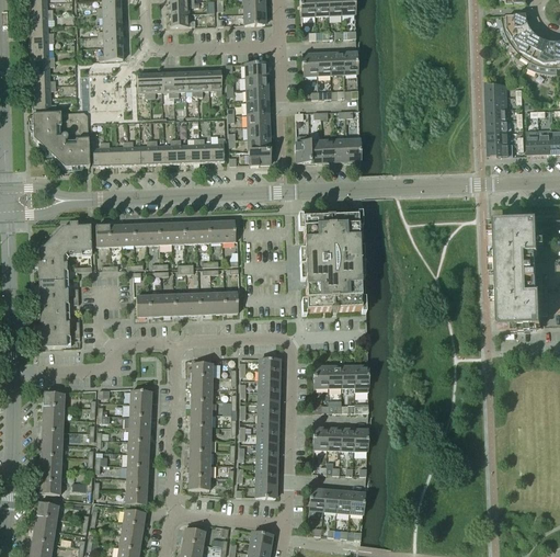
[(122,11),(121,0),(102,0),(103,7),(96,7),(98,11),(122,11)]
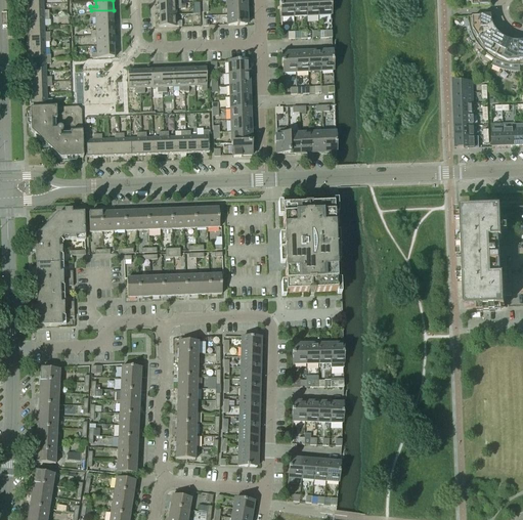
[(294,14),(293,0),(280,0),(281,14),(294,14)]
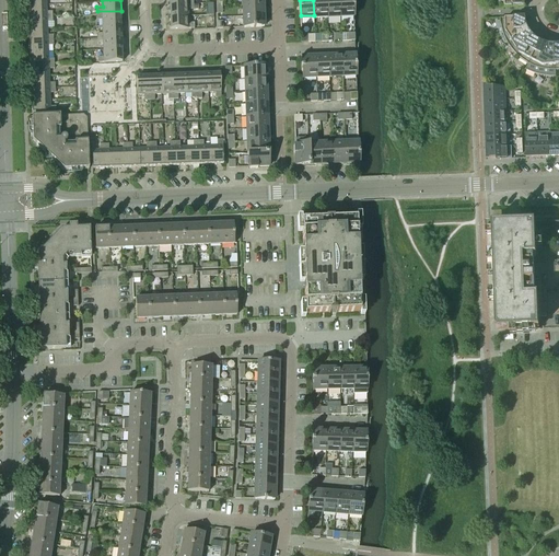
[(327,14),(326,0),(313,0),(314,15),(327,14)]
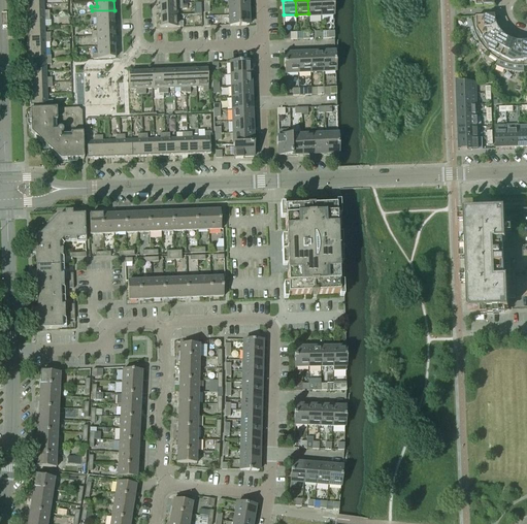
[(321,13),(320,0),(307,0),(308,13),(321,13)]
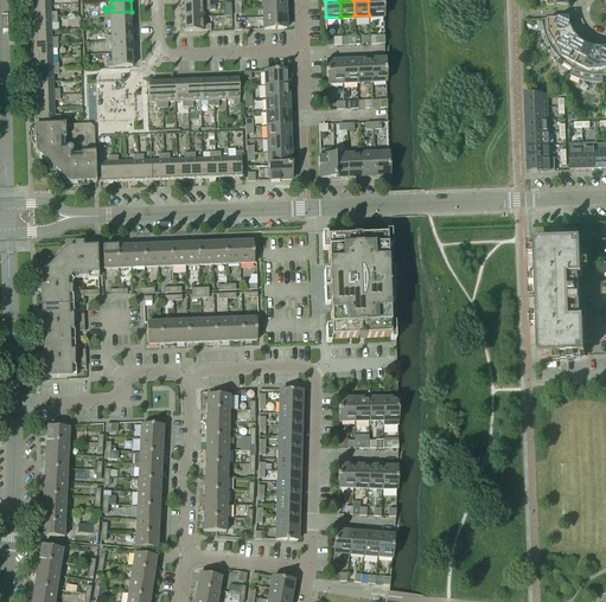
[(384,14),(383,0),(368,0),(369,15),(384,14)]
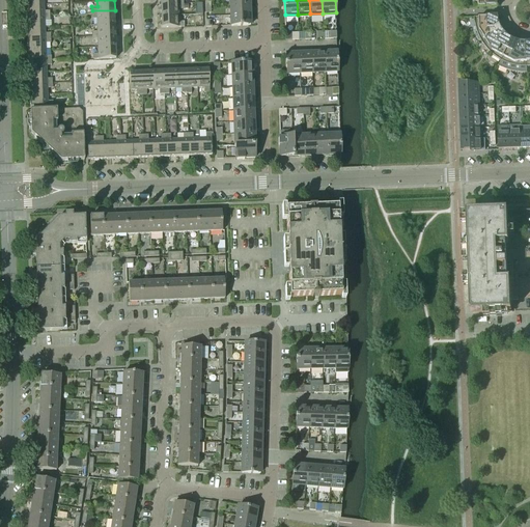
[(45,8),(45,1),(27,2),(27,14),(50,12),(50,7),(45,8)]
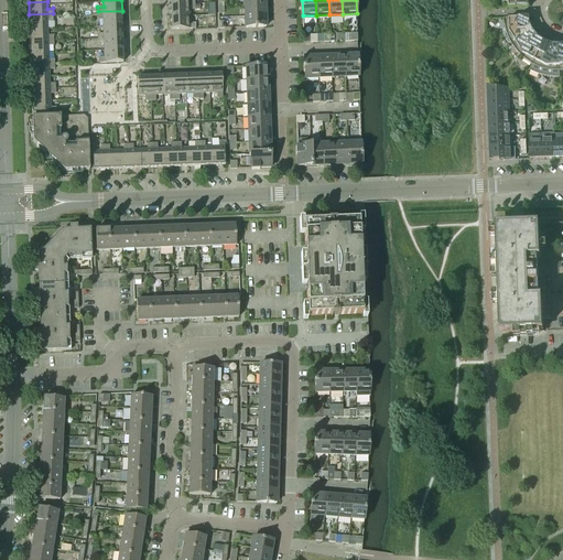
[(191,13),(190,6),(195,6),(195,1),(171,2),(172,13),(191,13)]
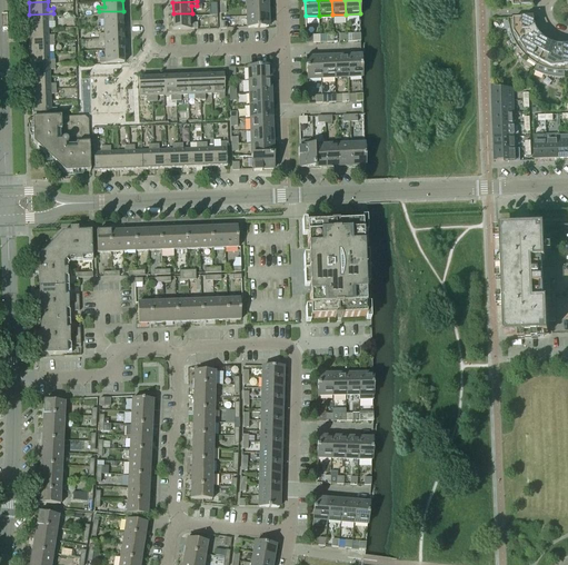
[(269,13),(268,2),(248,3),(248,13),(269,13)]
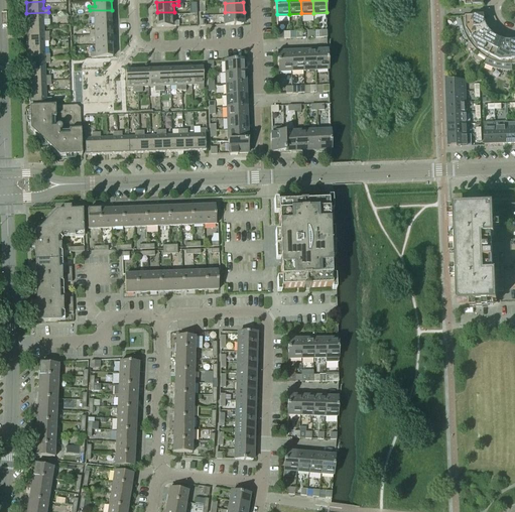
[(112,20),(112,10),(90,10),(90,15),(95,15),(95,21),(112,20)]
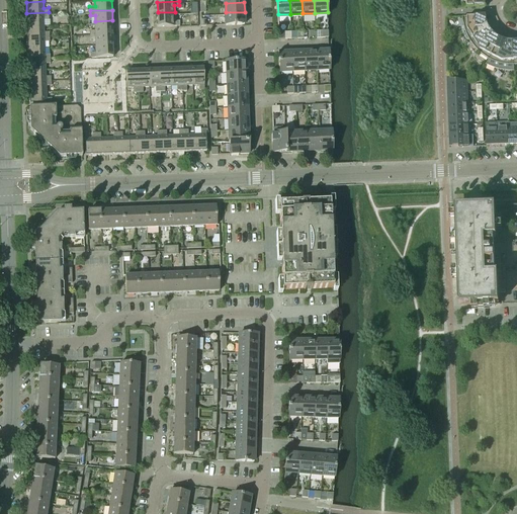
[(45,23),(45,17),(50,16),(49,12),(26,13),(27,24),(45,23)]
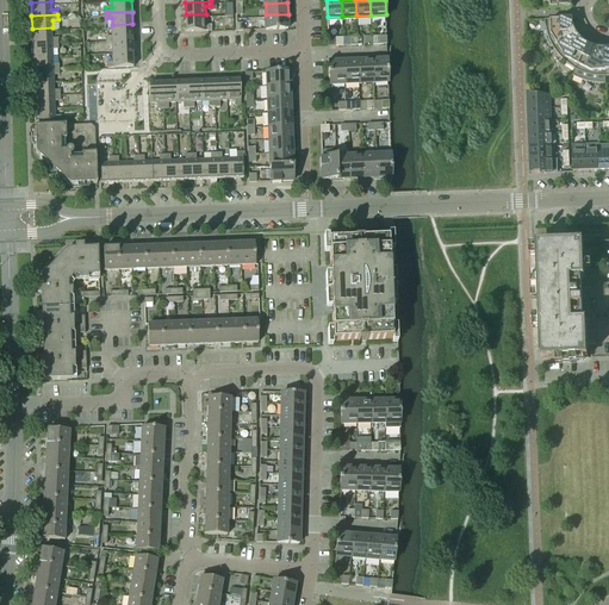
[(212,27),(212,22),(206,22),(206,14),(186,14),(186,29),(212,27)]
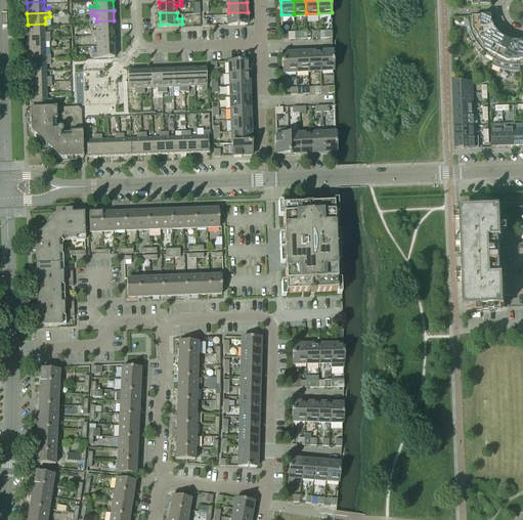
[(248,22),(248,12),(228,12),(228,23),(248,22)]
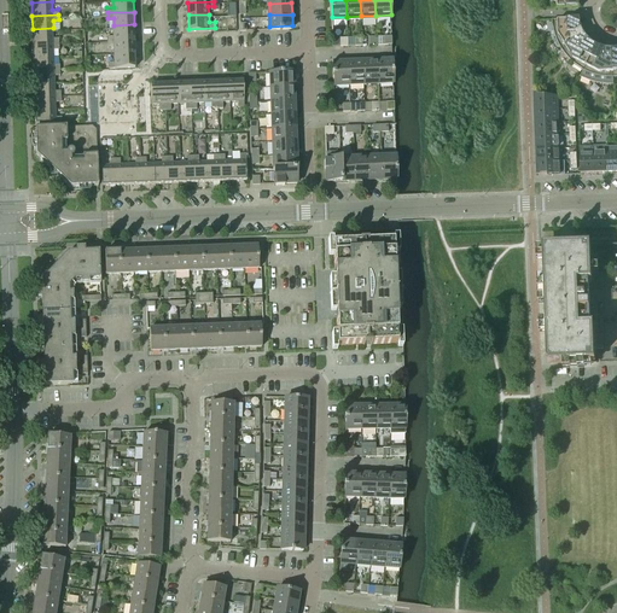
[(581,19),(581,16),(553,17),(553,18),(554,24),(556,30),(557,36),(559,41),(562,46),(586,31),(585,29),(583,25),(582,22),(581,19)]
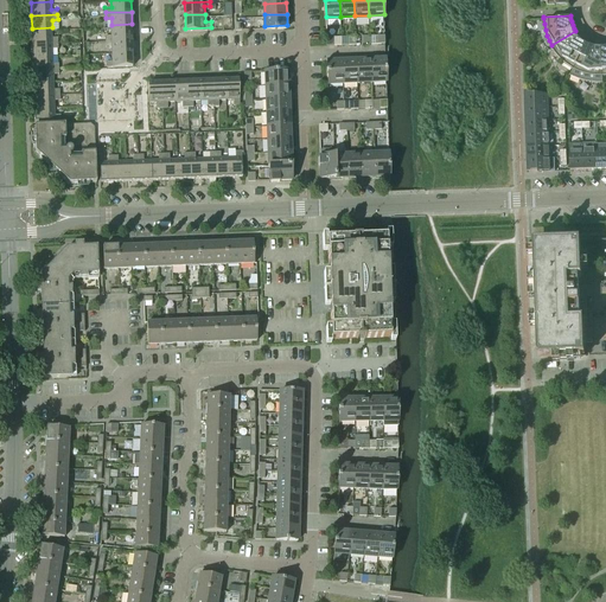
[(132,37),(132,24),(112,25),(112,32),(106,32),(106,38),(132,37)]
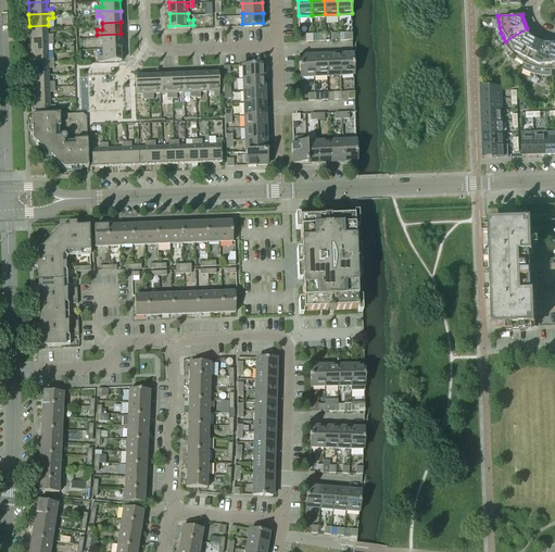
[(48,32),(48,25),(29,26),(29,37),(53,36),(53,32),(48,32)]
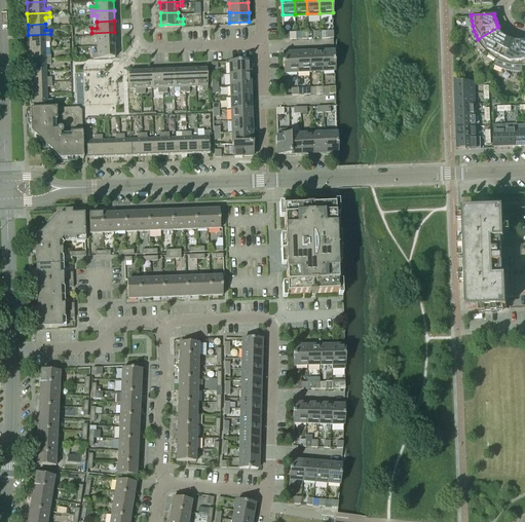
[(497,58),(509,36),(505,35),(503,33),(501,31),(499,29),(498,27),(478,39),(481,44),(485,47),(489,51),(493,54),(497,58)]
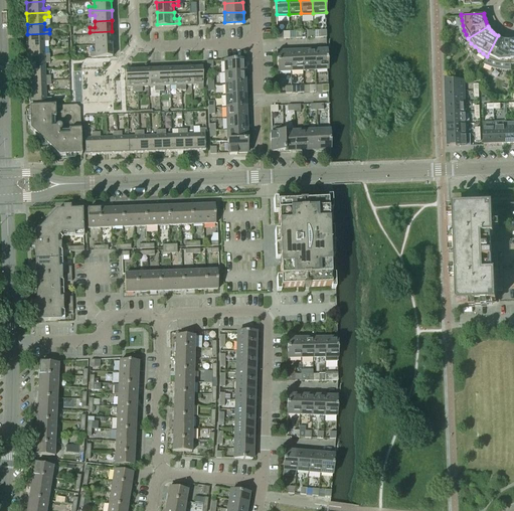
[(113,42),(112,31),(90,32),(91,37),(96,36),(96,43),(113,42)]
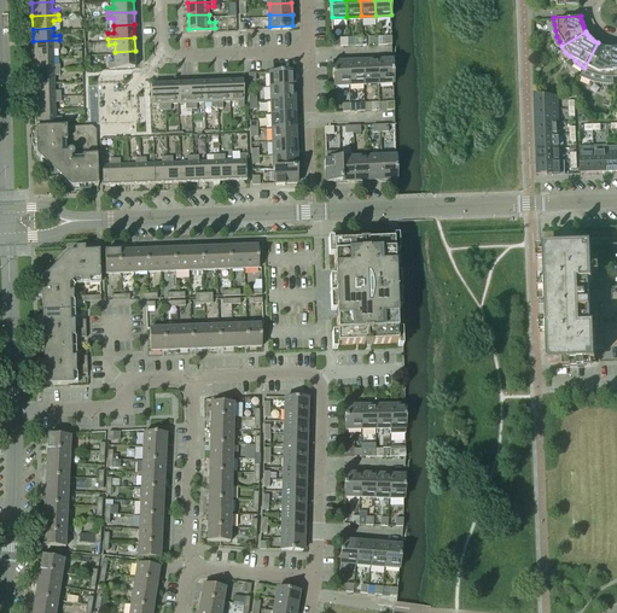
[(54,54),(53,46),(59,46),(59,40),(33,41),(34,54),(54,54)]
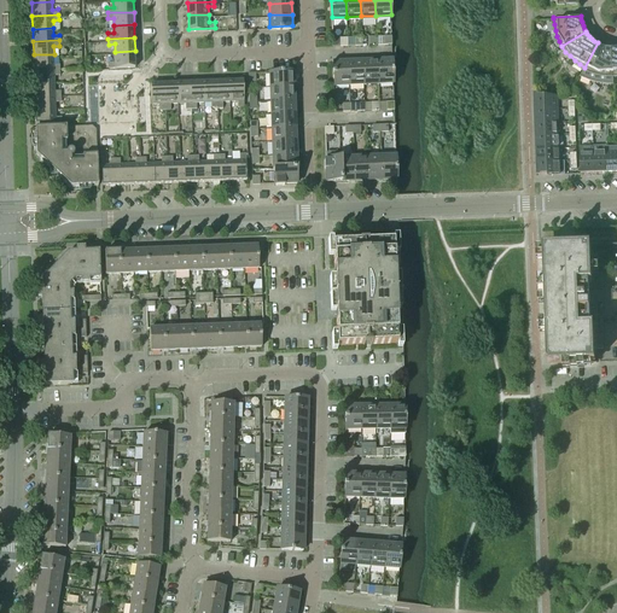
[(609,74),(615,74),(613,46),(612,46),(606,46),(605,46),(603,45),(601,45),(599,44),(598,42),(585,68),(591,70),(597,71),(603,74),(609,74)]
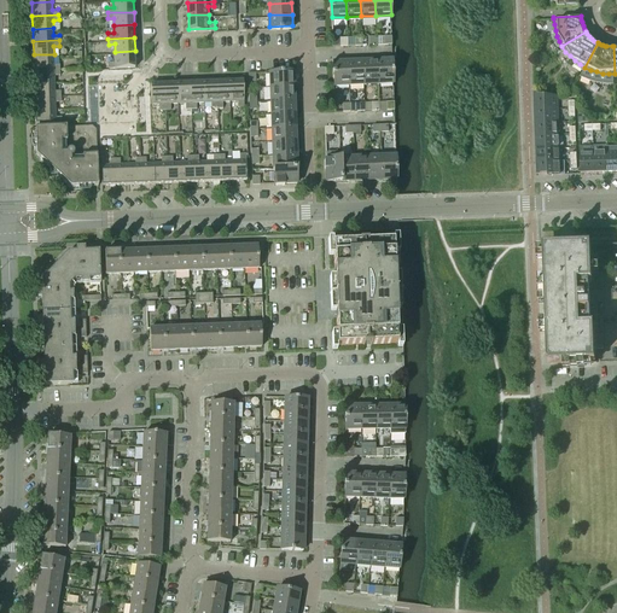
[(135,64),(135,51),(115,52),(115,59),(109,59),(109,65),(135,64)]
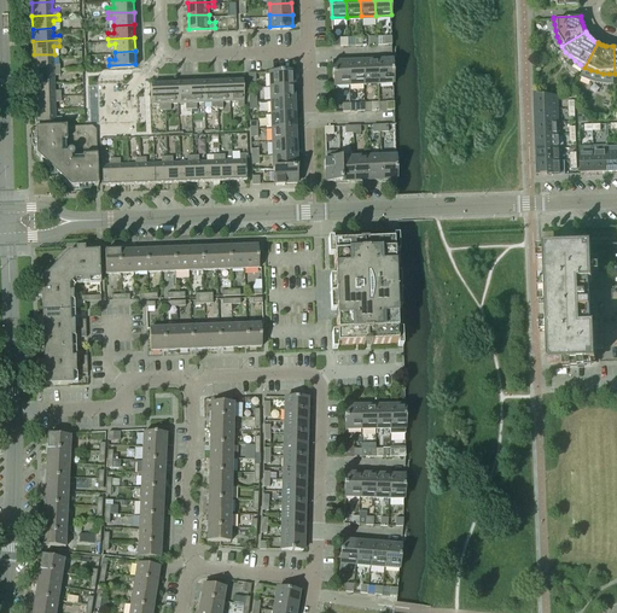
[(60,66),(60,62),(54,62),(54,54),(34,54),(34,68),(60,66)]
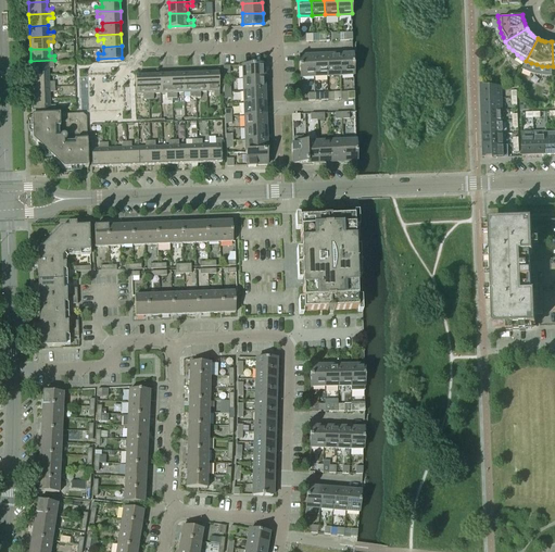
[(354,73),(353,51),(340,52),(340,73),(354,73)]
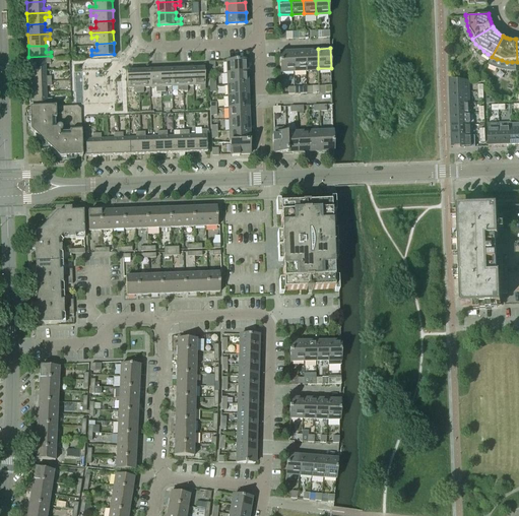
[(307,69),(306,49),(294,50),(295,69),(307,69)]
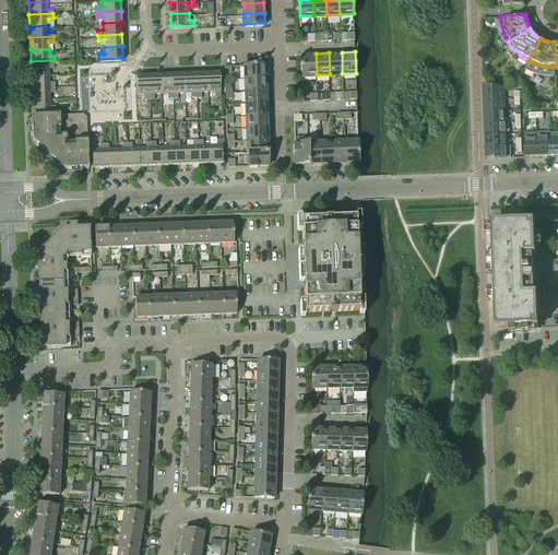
[(342,73),(342,52),(329,52),(330,74),(342,73)]
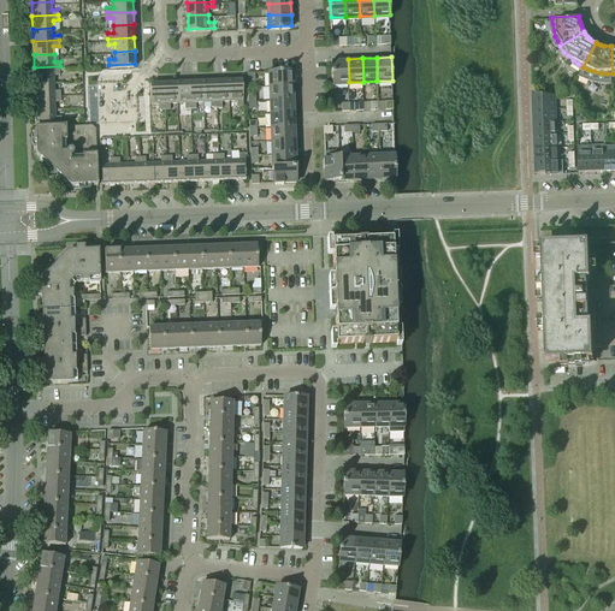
[(349,82),(348,59),(332,59),(333,82),(349,82)]
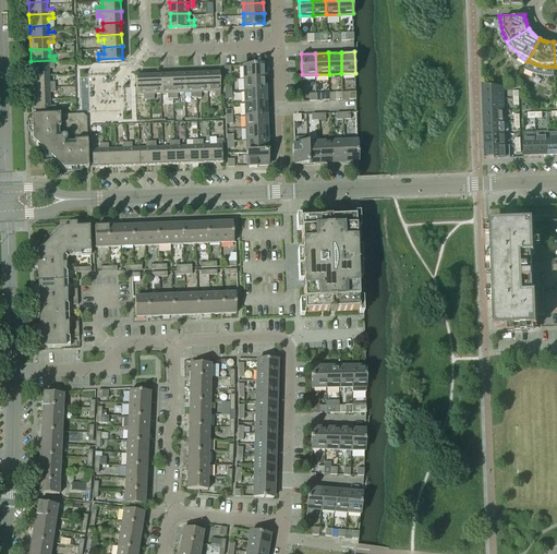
[(49,72),(49,65),(55,65),(55,60),(31,61),(32,73),(49,72)]
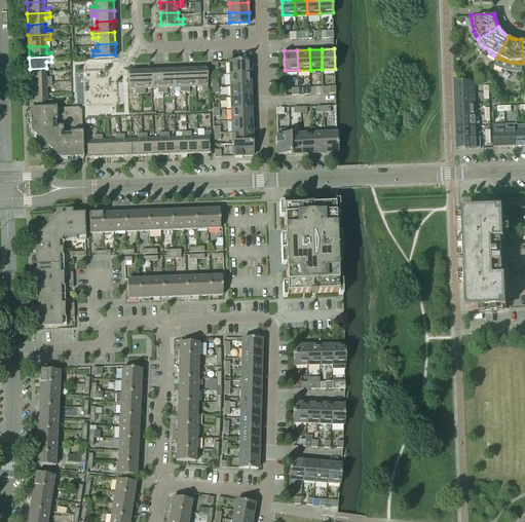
[(251,71),(250,59),(230,59),(230,71),(251,71)]
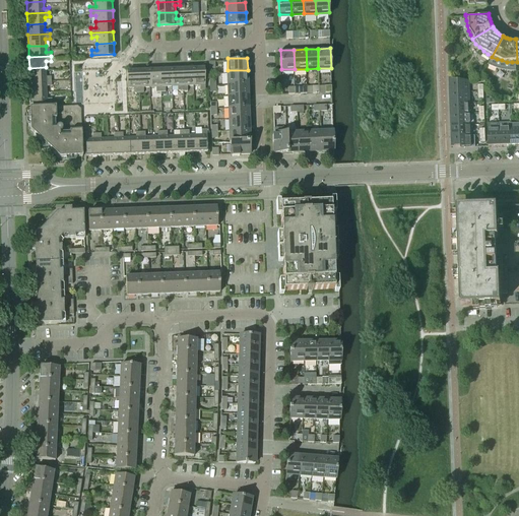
[(194,82),(194,65),(183,66),(184,88),(188,88),(188,83),(194,82)]
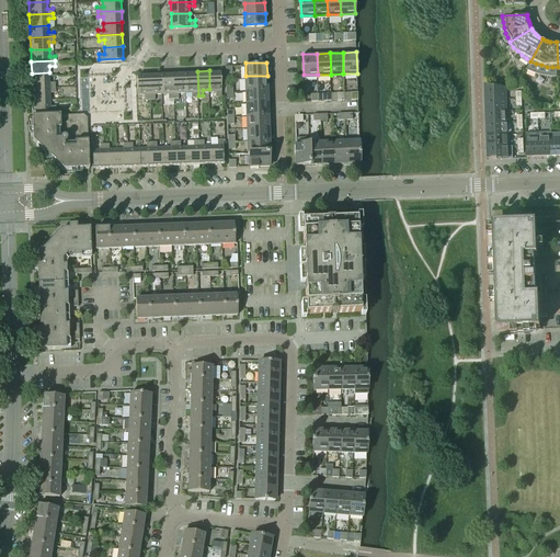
[(223,94),(221,70),(209,70),(209,89),(216,89),(216,94),(223,94)]
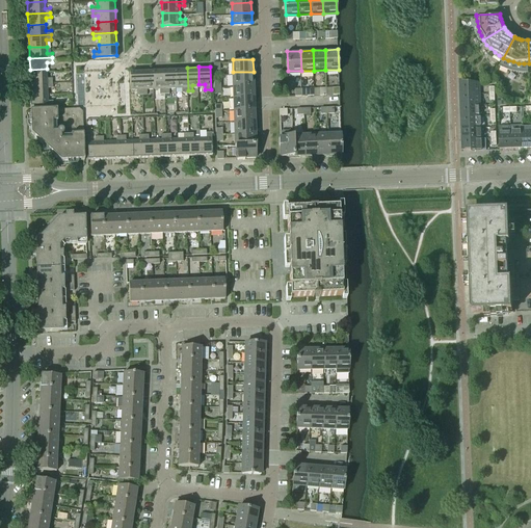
[(177,85),(176,68),(164,69),(165,91),(169,90),(169,85),(177,85)]
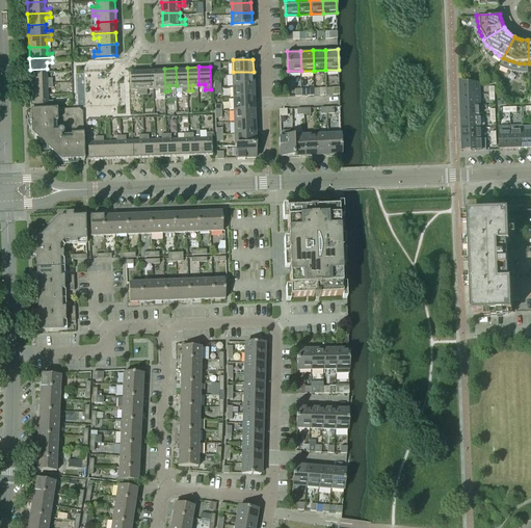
[(188,90),(187,68),(176,68),(177,85),(183,85),(183,90),(188,90)]
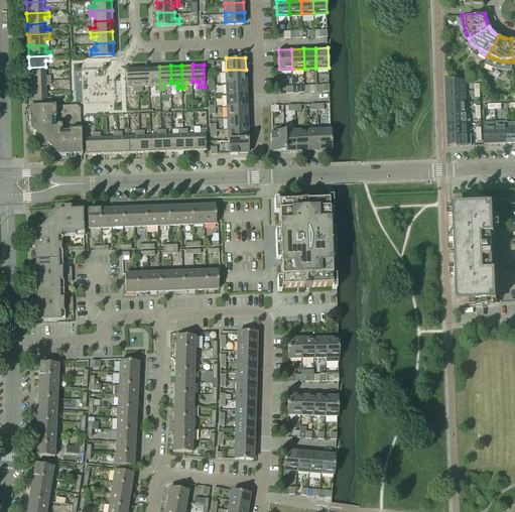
[(51,78),(51,73),(46,74),(45,67),(29,68),(29,79),(51,78)]
